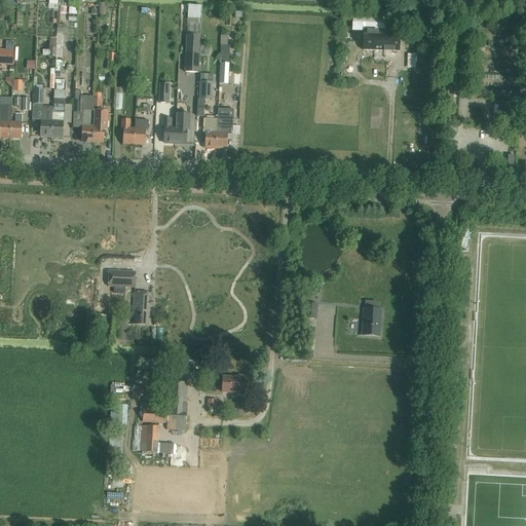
[(70,6),(70,15),(79,15),(79,6),(70,6)]
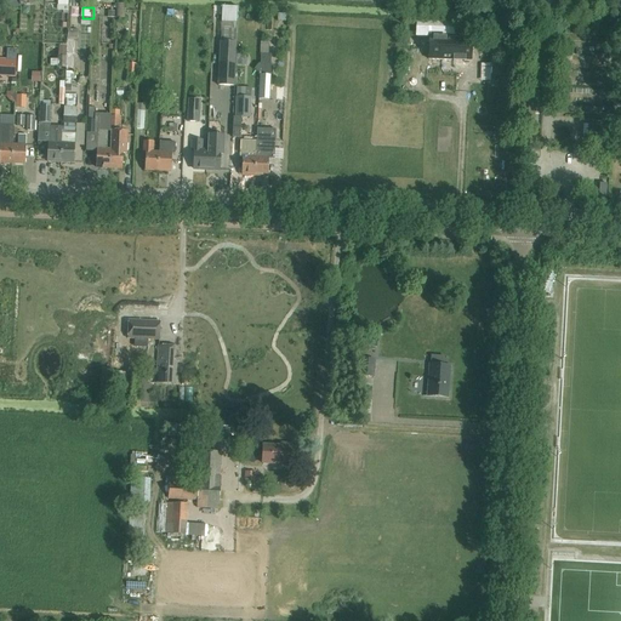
[(471,61),(472,40),(454,39),(454,24),(417,23),(416,38),(429,38),(428,60),(471,61)]
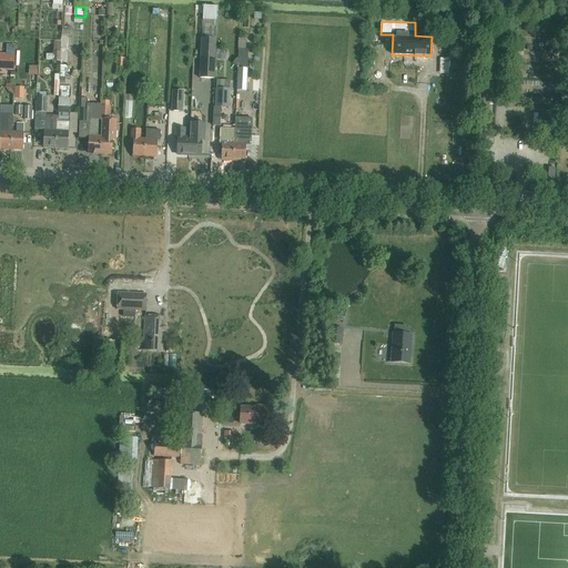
[(198,79),(212,79),(212,39),(198,39),(198,79)]
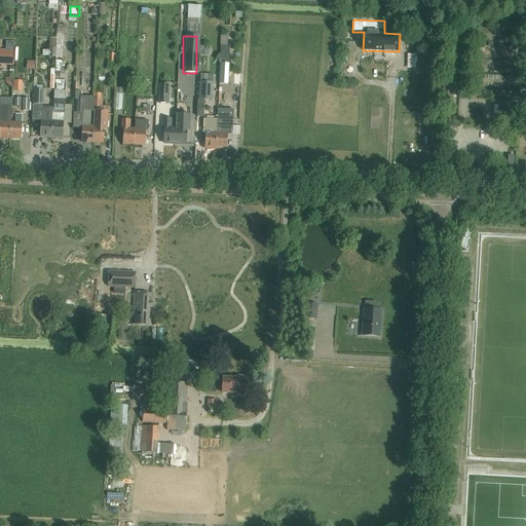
[(57,48),(55,48),(57,39),(49,39),(48,47),(48,58),(57,58),(57,48)]
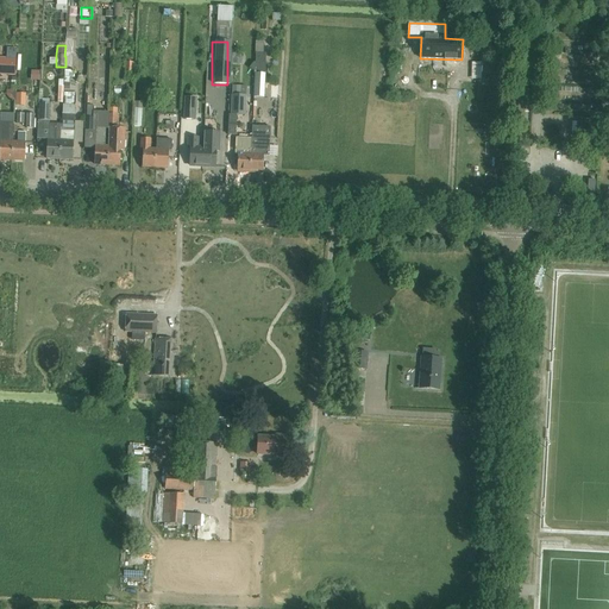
[(255,54),(255,74),(264,74),(264,54),(255,54)]
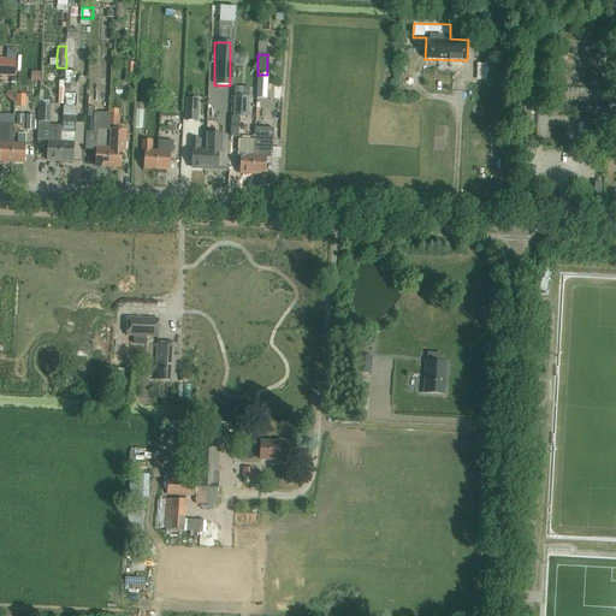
[(0,58),(0,72),(16,73),(16,59),(0,58)]
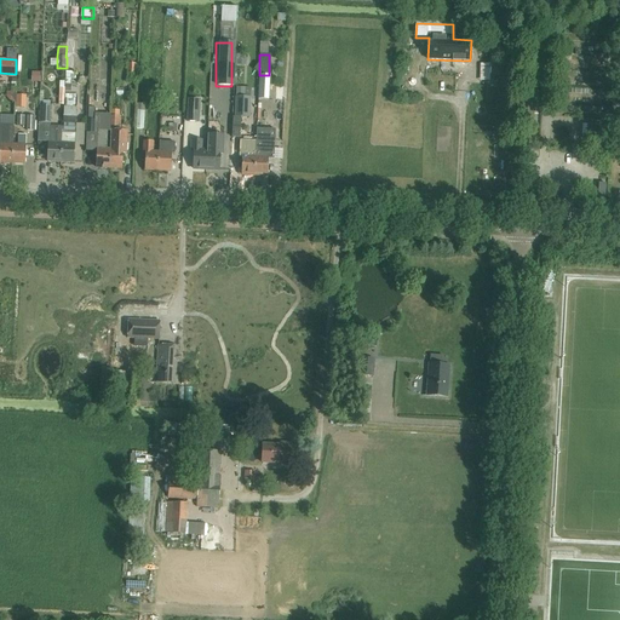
[(491,75),(509,75),(509,64),(491,64),(491,75)]
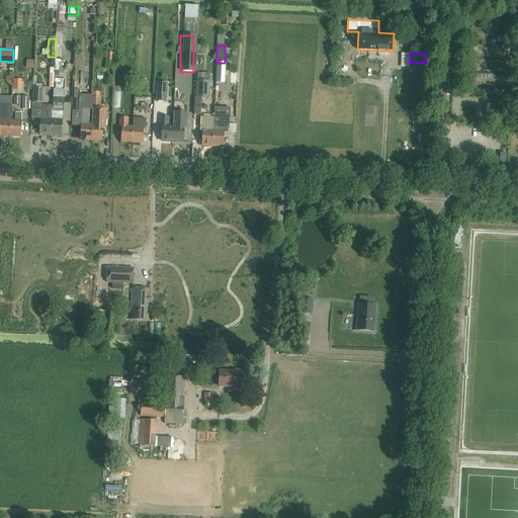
[(65,61),(65,56),(57,56),(57,60),(56,60),(55,71),(59,71),(59,66),(61,66),(61,61),(65,61)]
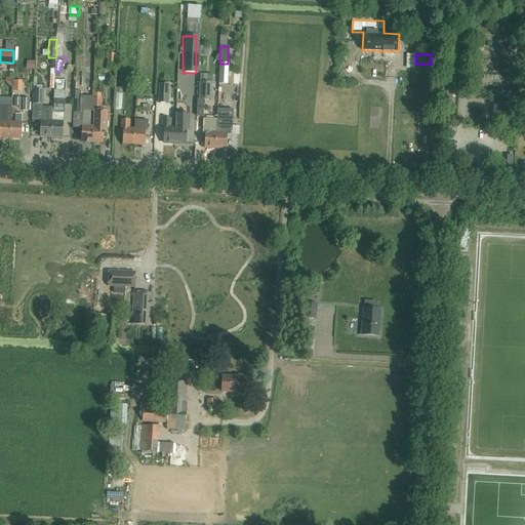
[(31,73),(32,59),(24,59),(23,72),(31,73)]
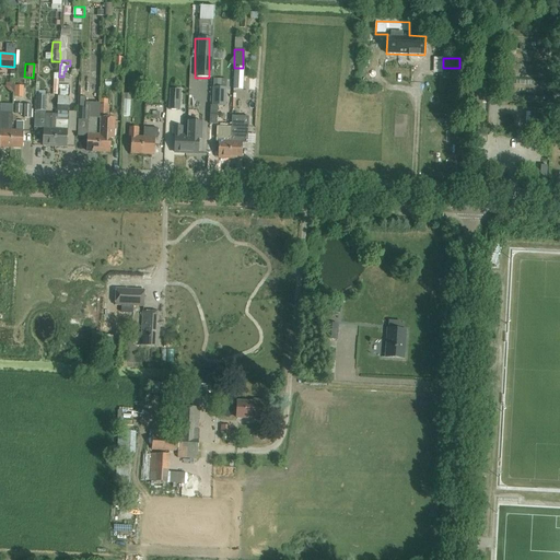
[(234,68),(233,90),(242,90),(243,68),(234,68)]
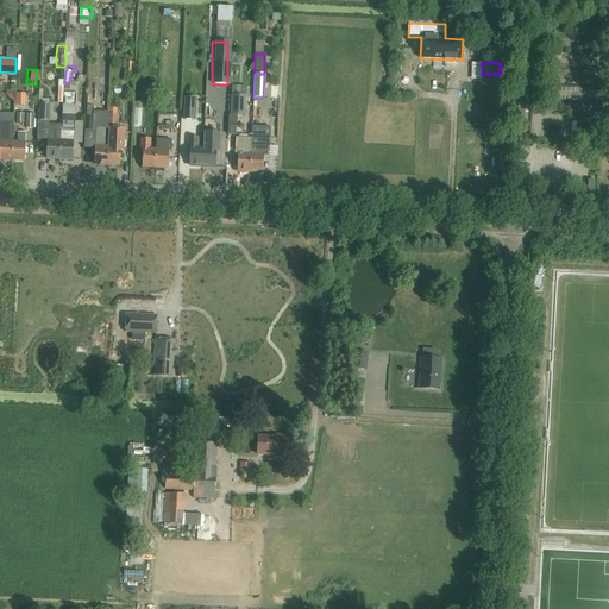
[(64,85),(58,85),(57,104),(74,105),(74,96),(63,96),(64,85)]
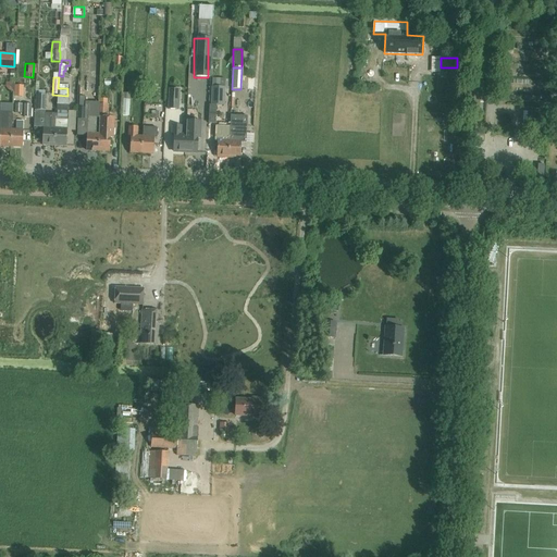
[(130,116),(131,95),(123,94),(122,116),(130,116)]
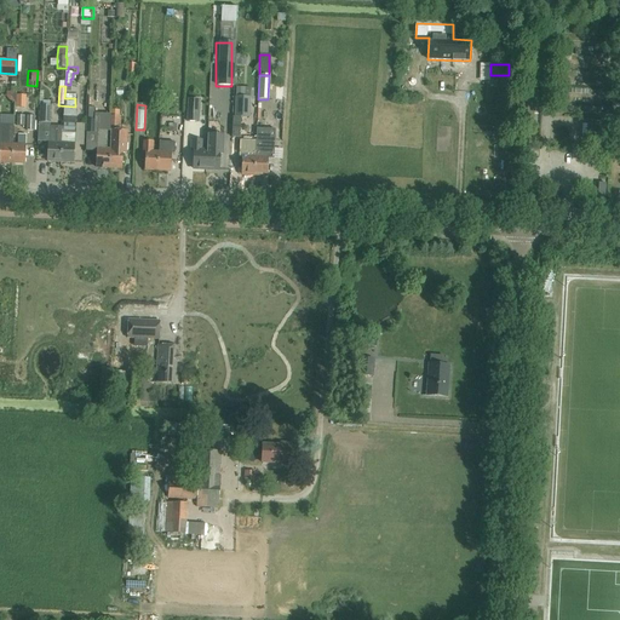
[(39,124),(49,124),(51,124),(52,107),(40,107),(39,124)]
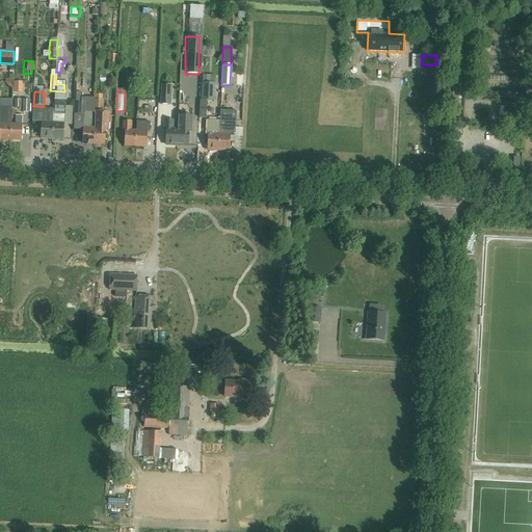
[(201,115),(213,116),(217,116),(217,97),(202,96),(201,115)]
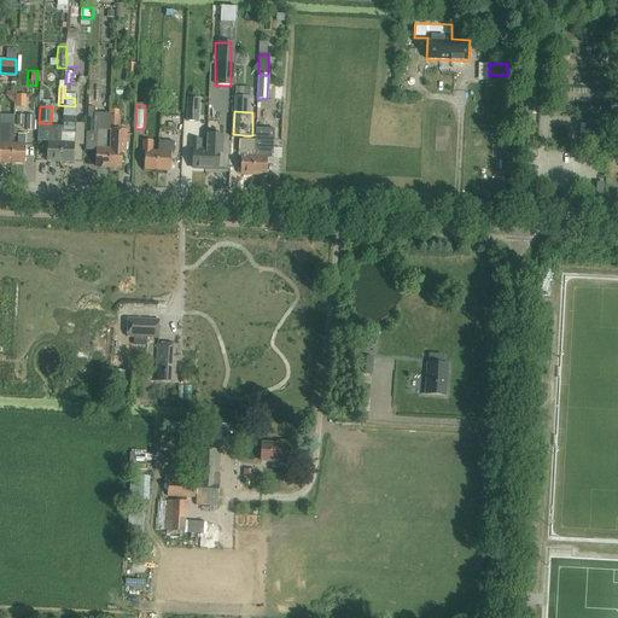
[(62,127),(62,162),(74,163),(75,114),(63,114),(63,127),(62,127)]
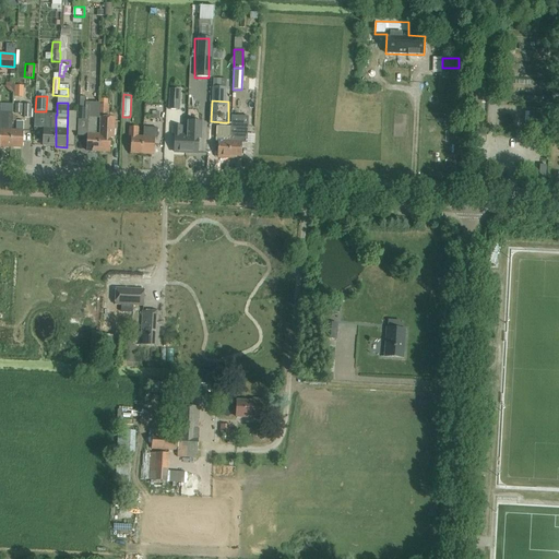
[(100,105),(99,115),(108,116),(109,105),(100,105)]
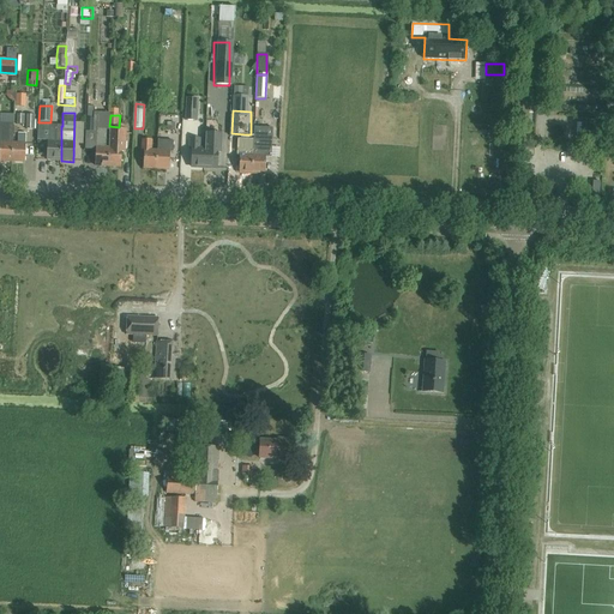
[(13,144),(14,125),(0,124),(0,144),(0,148),(0,161),(12,162),(13,144)]
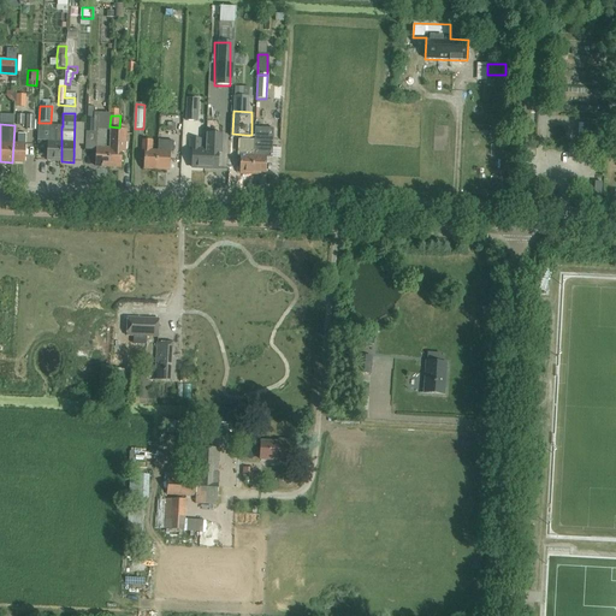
[(61,161),(61,126),(49,126),(48,161),(61,161)]
